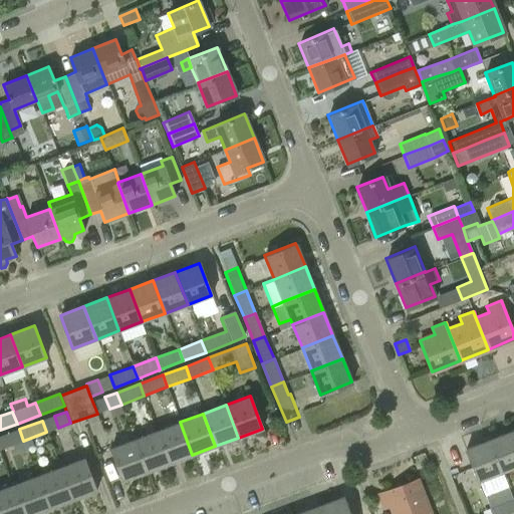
[(158,431),(170,463),(192,455),(180,422),(158,431)]
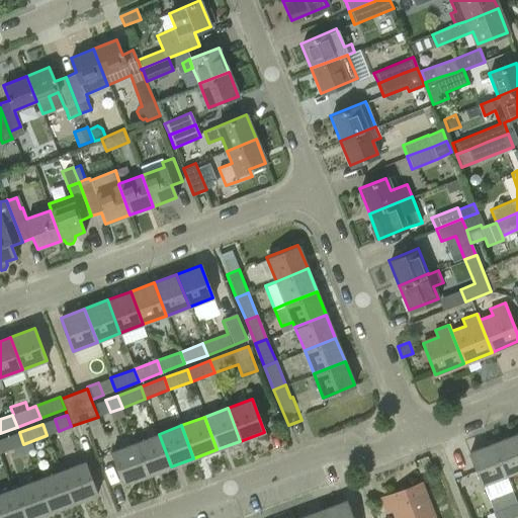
[(0,439),(0,451),(1,453),(23,444),(19,432),(0,439)]
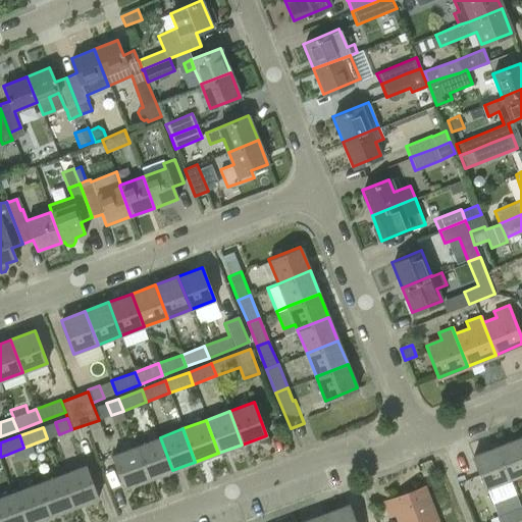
[(137,446),(149,479),(172,470),(160,437),(137,446)]
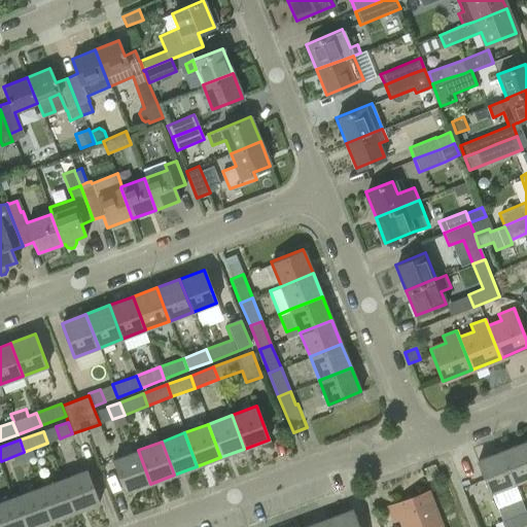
[(526,479),(526,448),(525,442),(501,452),(514,484),(526,479)]
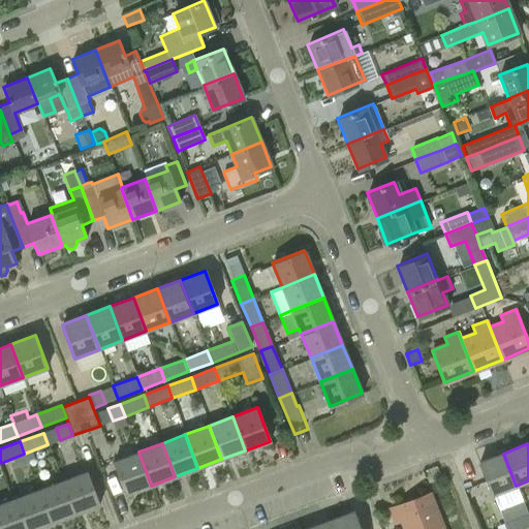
[(126,495),(151,486),(138,452),(114,461),(126,495)]
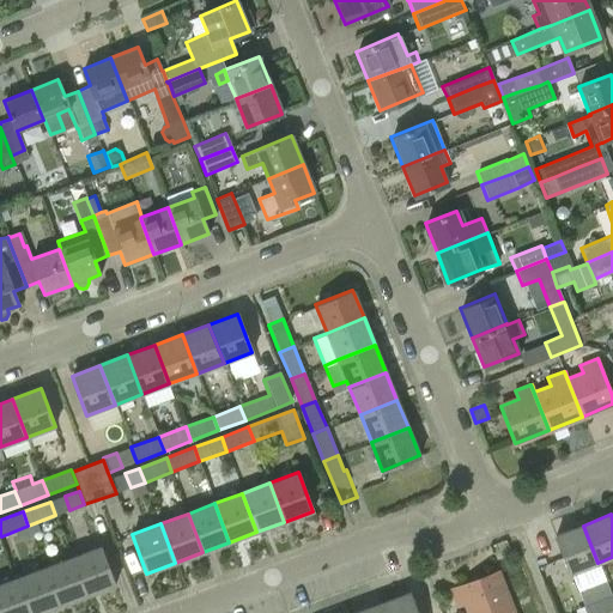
[(570,575),(598,563),(583,526),(554,536),(570,575)]
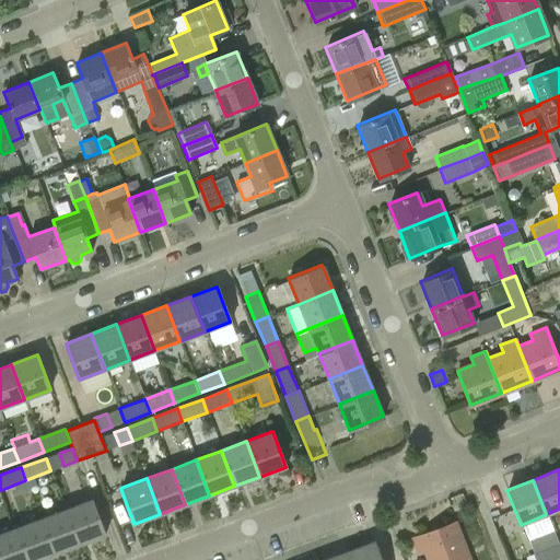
[(92,500),(66,510),(79,544),(105,534),(92,500)]
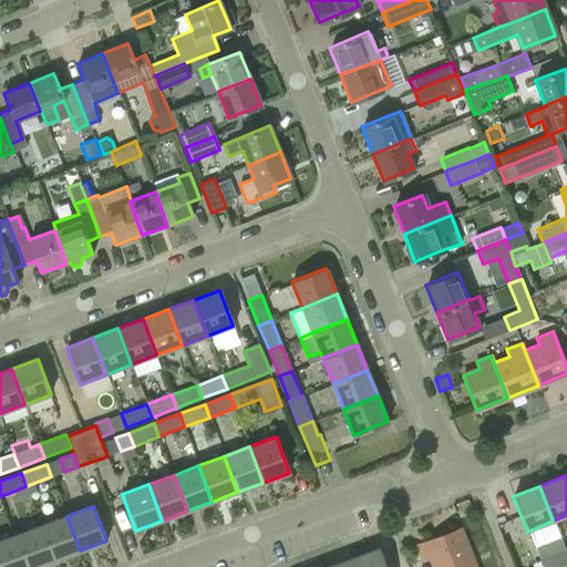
[(41,525),(54,560),(80,550),(66,516),(41,525)]
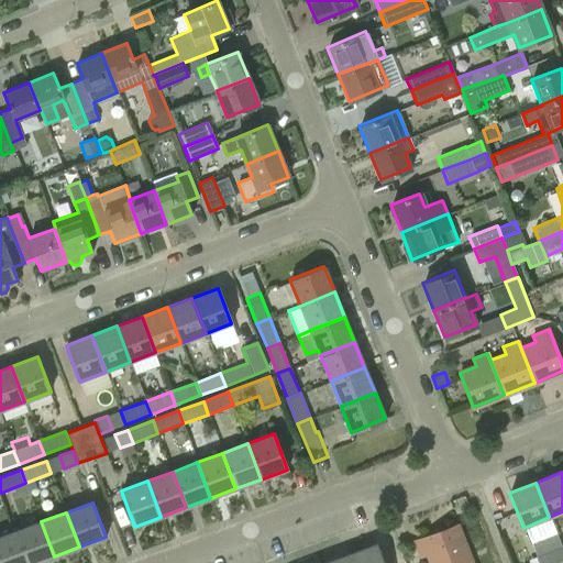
[(41,521),(15,531),(28,562),(36,562),(54,556),(41,521)]
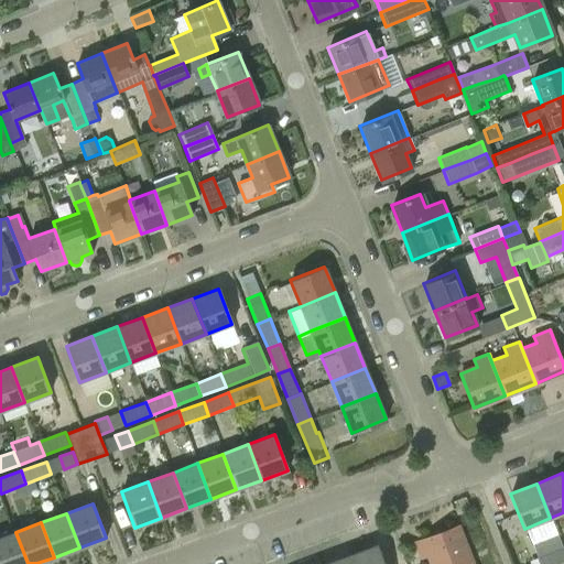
[(452,563),(469,557),(457,527),(415,543),(421,559),(427,555),(431,563),(452,563)]
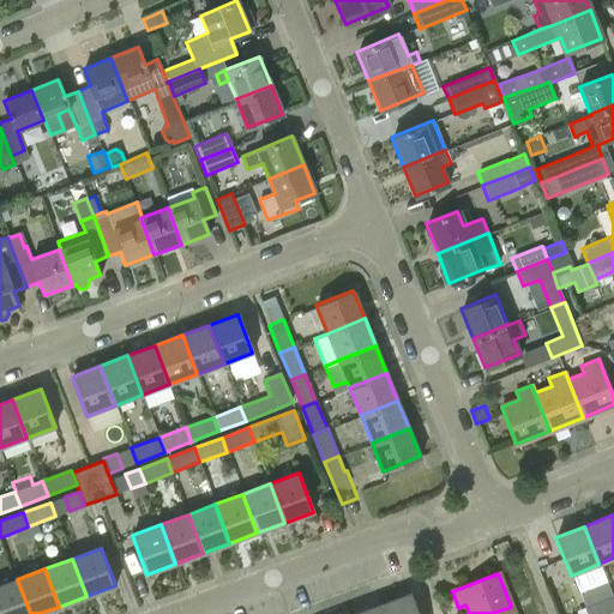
[(30,613),(17,579),(0,585),(0,613),(30,613)]
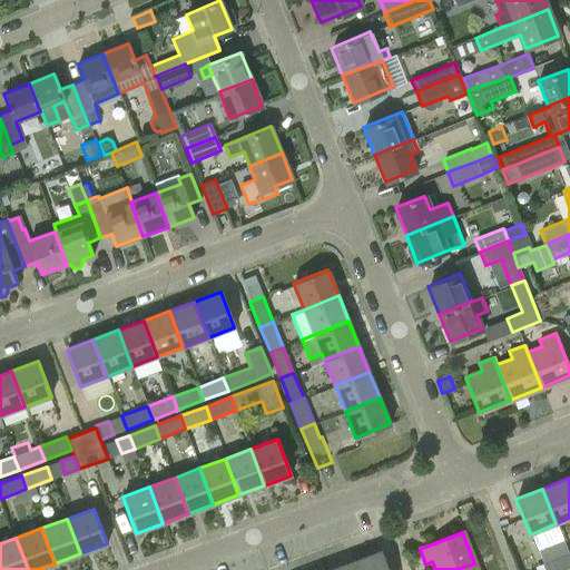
[(355,560),(357,569),(387,569),(381,550),(355,560)]
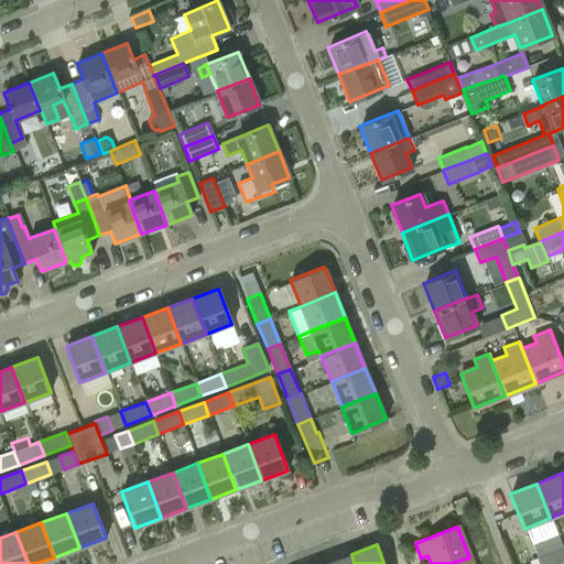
[(557,563),(563,562),(563,553),(562,548),(535,557),(538,563),(557,563)]
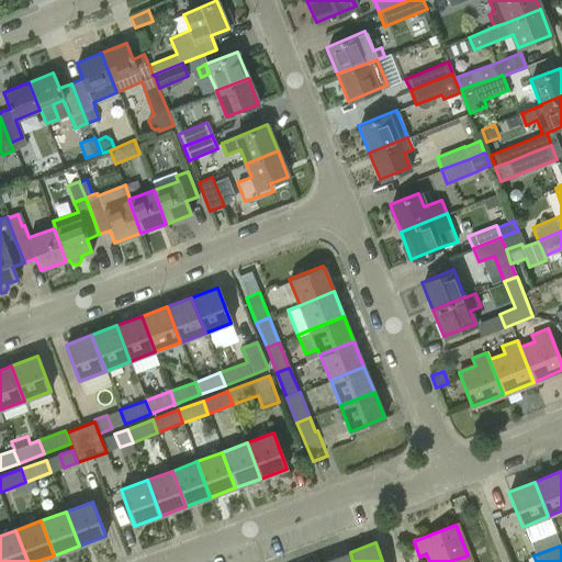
[(352,561),(350,552),(325,561),(324,561),(352,561)]
